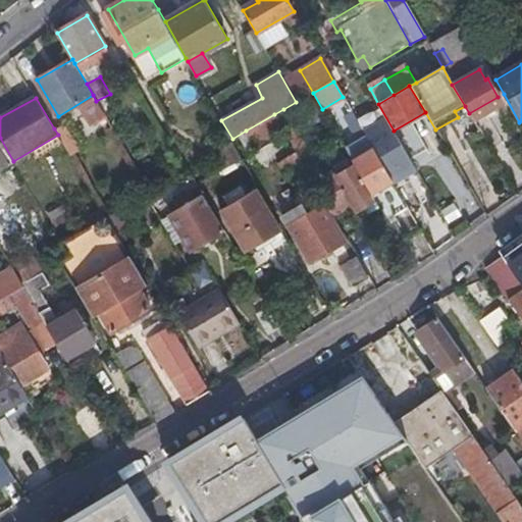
[(314,164),(283,109),(274,114),(283,129),(297,154),(306,169),(314,164)]
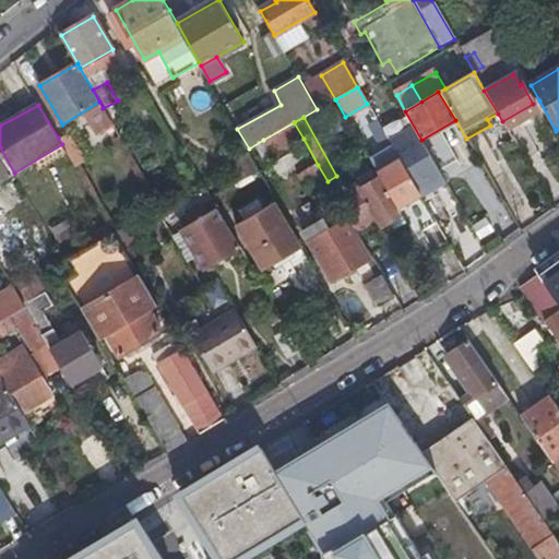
[(304,139),(294,122),(263,140),(273,156),(304,139)]
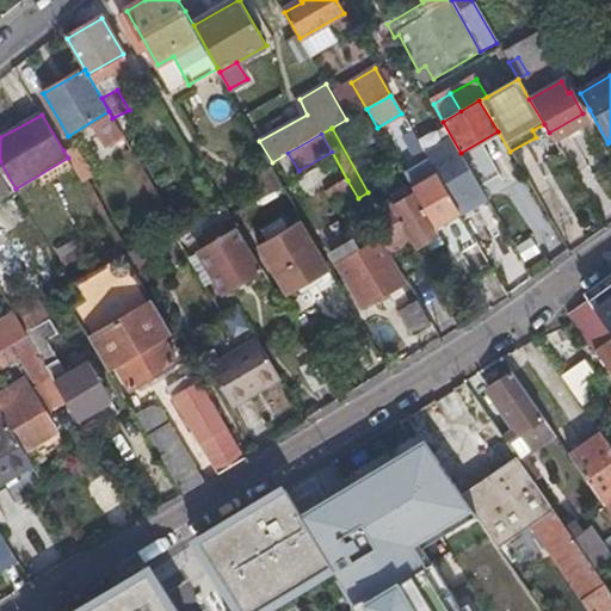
[(439,234),(454,260),(479,246),(432,168),(414,137),(406,142),(427,179),(412,187),(415,193),(439,234)]
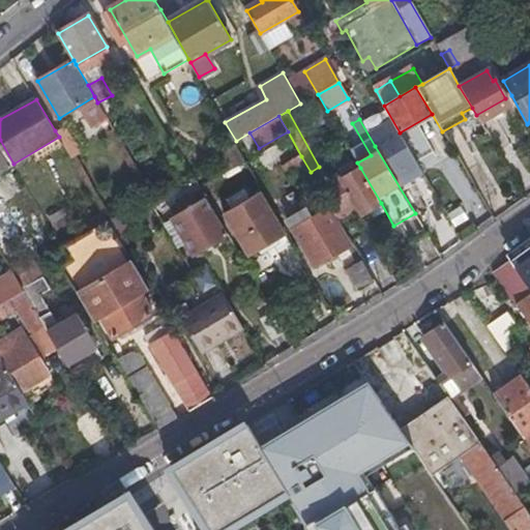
[(67,124),(55,130),(59,137),(67,151),(79,144),(67,124)]
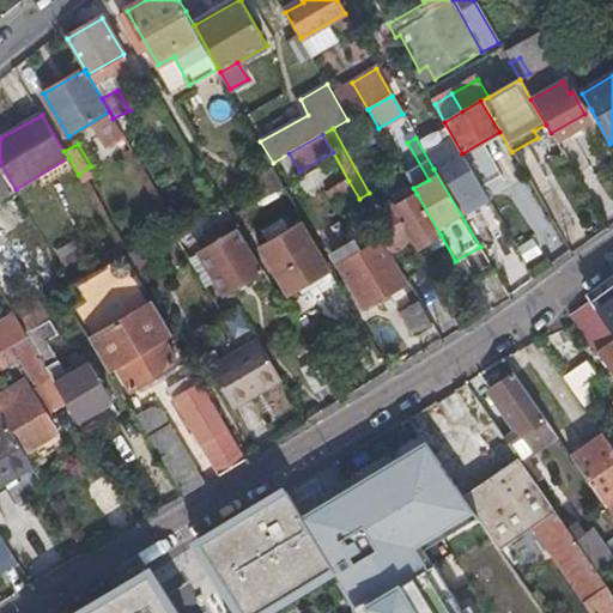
[(0,162),(0,198),(16,189),(0,162)]
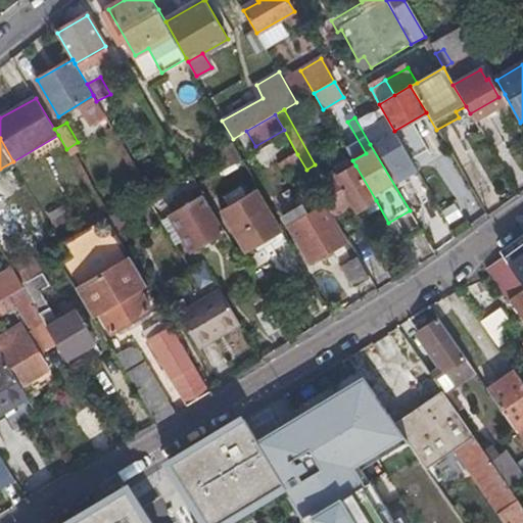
[(312,178),(306,170),(297,154),(280,165),(288,181),(294,177),(307,200),(320,193),(312,178)]
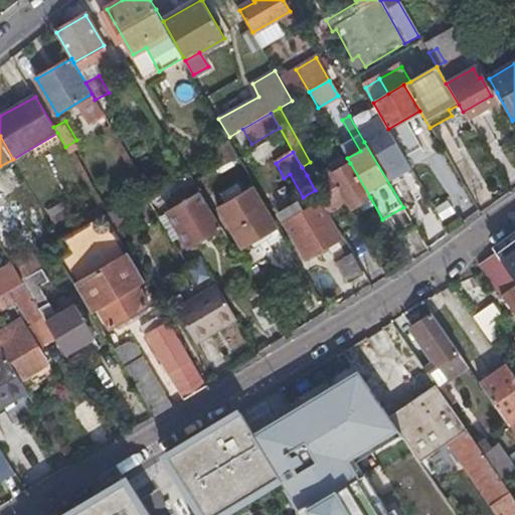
[(351,208),(370,197),(350,163),(334,172),(331,167),(325,170),(322,166),(307,175),(315,190),(329,213),(347,202),(351,208)]
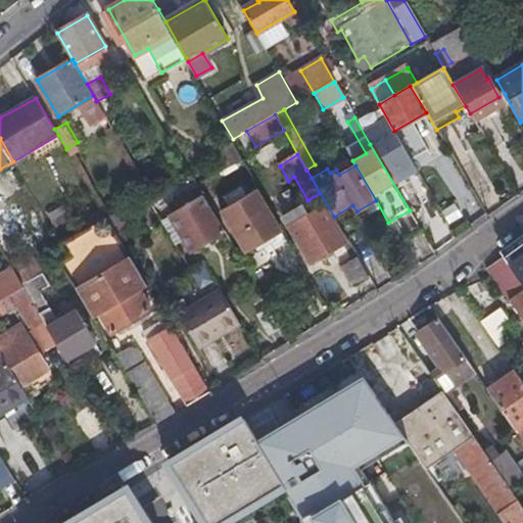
[(199,189),(198,187),(193,179),(167,195),(174,206),(199,189)]
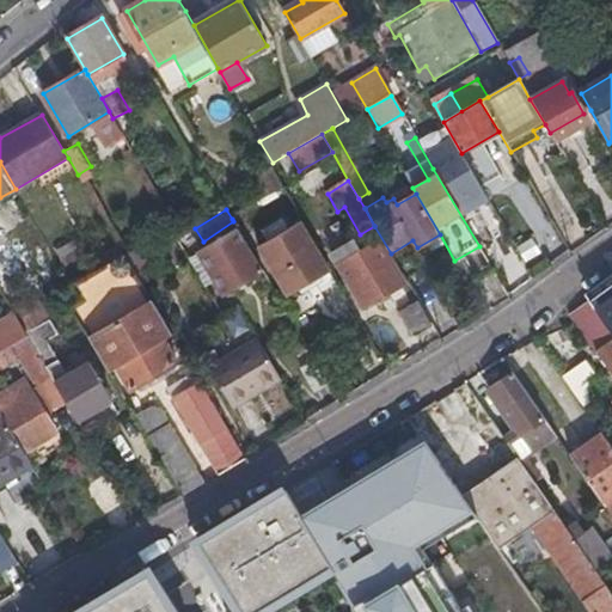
[(287,295),(328,271),(299,222),(285,231),(280,222),(262,233),(265,242),(257,246),(287,295)]
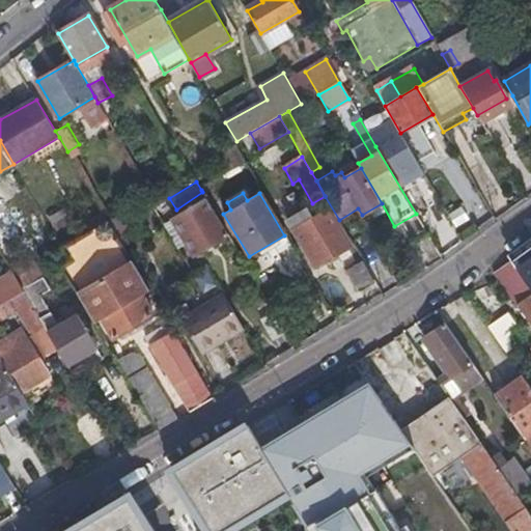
[(314,266),(350,246),(324,199),(317,203),(324,213),(315,218),(308,207),(288,219),(314,266)]
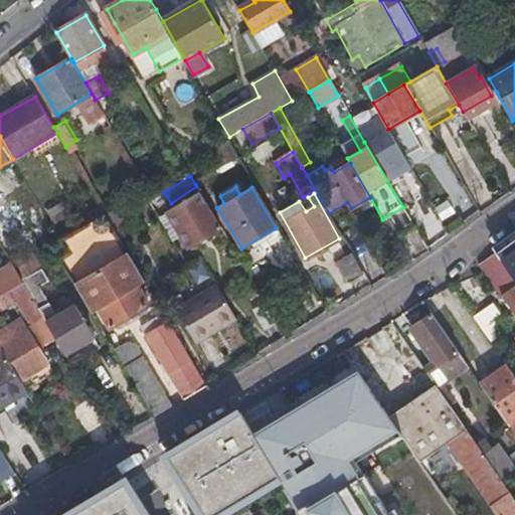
[(188,246),(220,228),(200,194),(169,212),(188,246)]
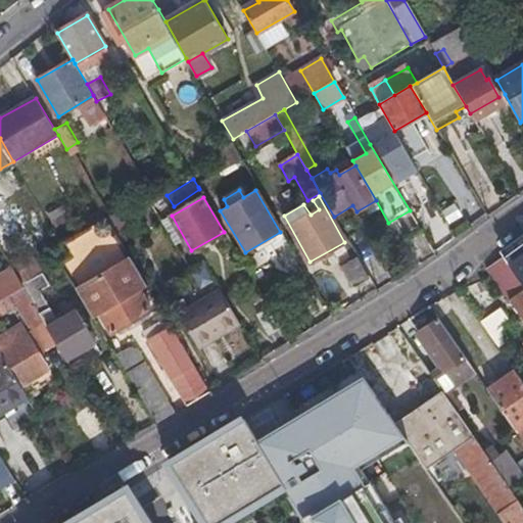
[(62,264),(94,317),(101,313),(113,332),(150,311),(139,291),(146,287),(113,230),(106,218),(63,245),(70,257),(62,264)]
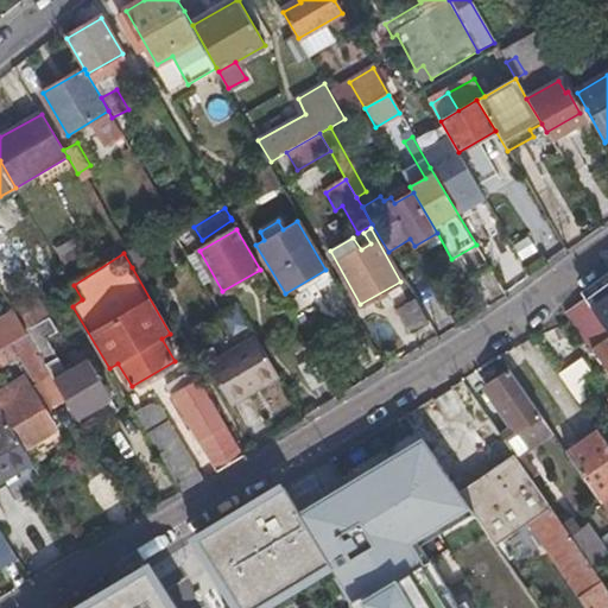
[(607,272),(581,292),(586,297),(607,280),(607,272)]
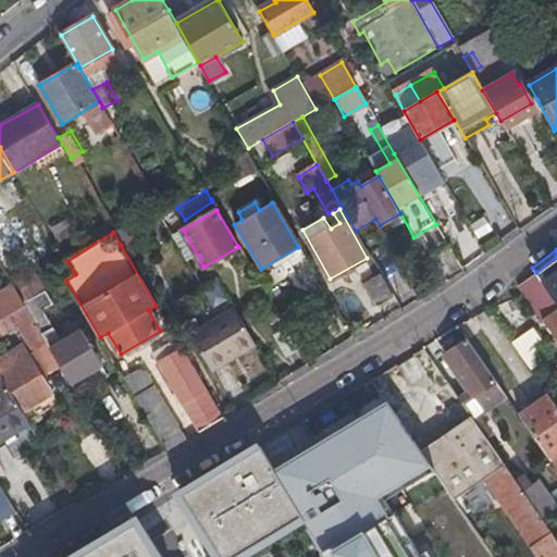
[(556,257),(536,272),(556,301),(556,257)]
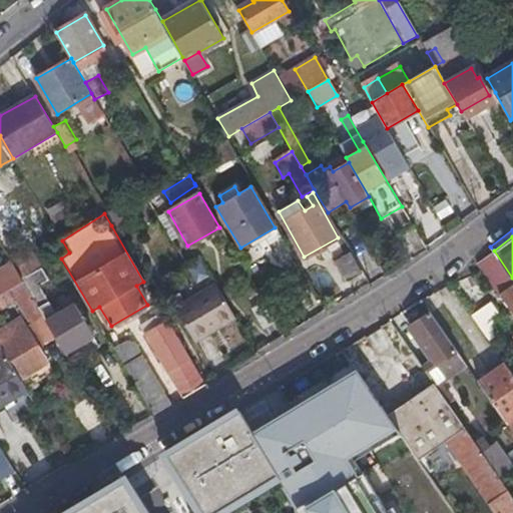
[(23,282),(42,270),(28,245),(8,257),(12,263),(23,282)]
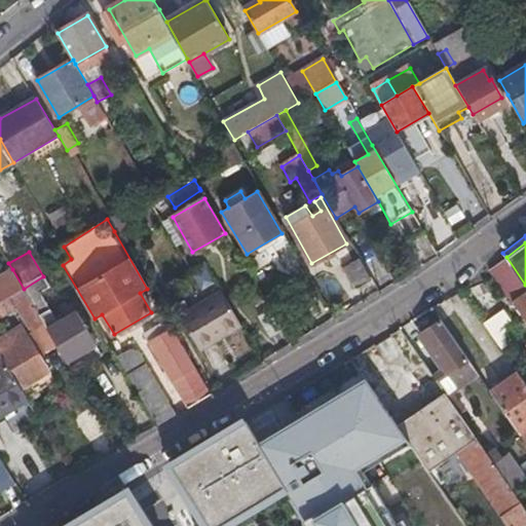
[(487,271),(493,278),(525,325),(525,285),(506,257),(487,271)]
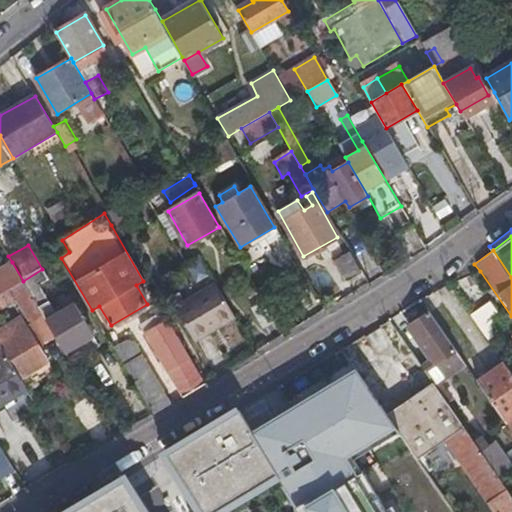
[(346,281),(362,273),(349,251),(334,260),(346,281)]
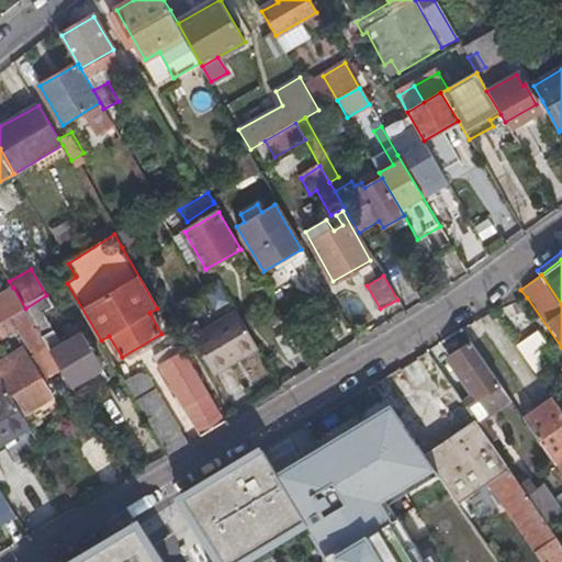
[(0,323),(25,308),(13,288),(0,295),(0,323)]
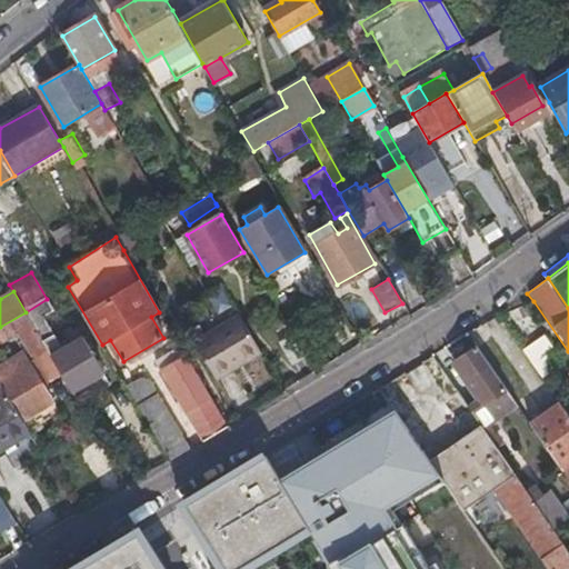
[(61,375),(71,392),(103,372),(83,338),(62,349),(46,318),(55,312),(47,299),(26,312),(30,320),(48,350),(61,375)]
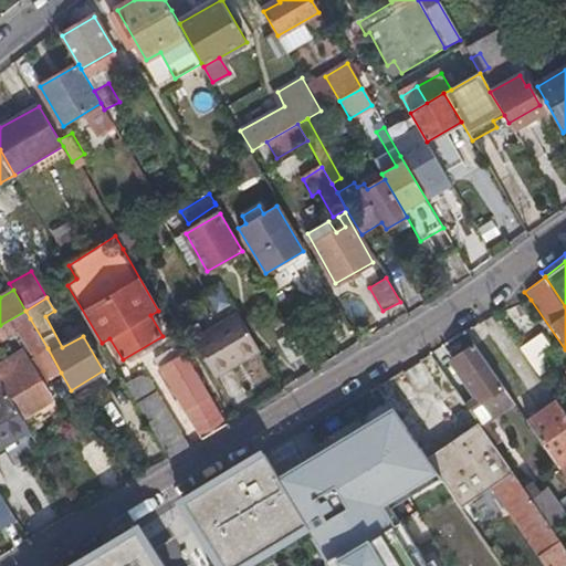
[(25,311),(0,325),(0,343),(19,332),(34,357),(48,348),(30,318),(25,311)]
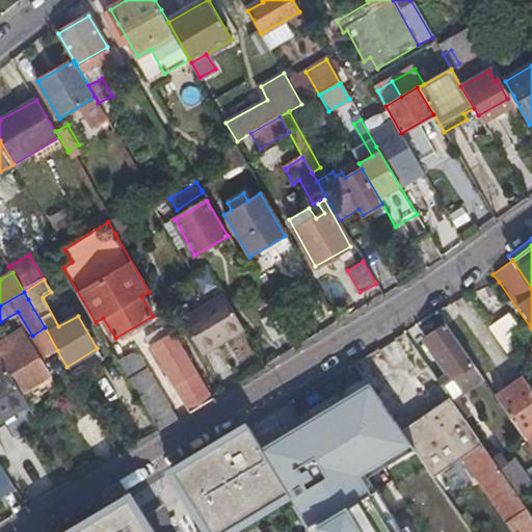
[(202,355),(245,331),(224,295),(180,320),(202,355)]
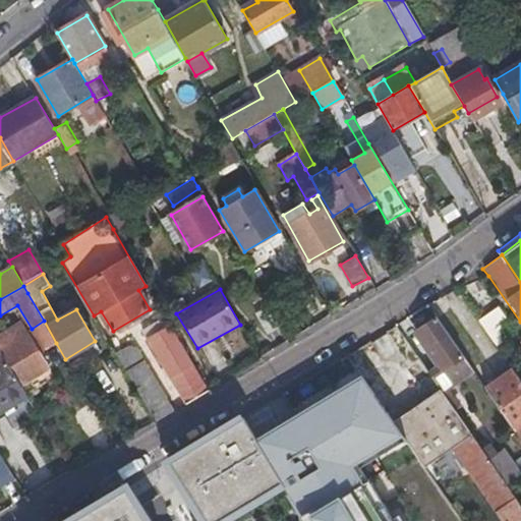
[(498,307),(479,321),(496,344),(515,331),(498,307)]
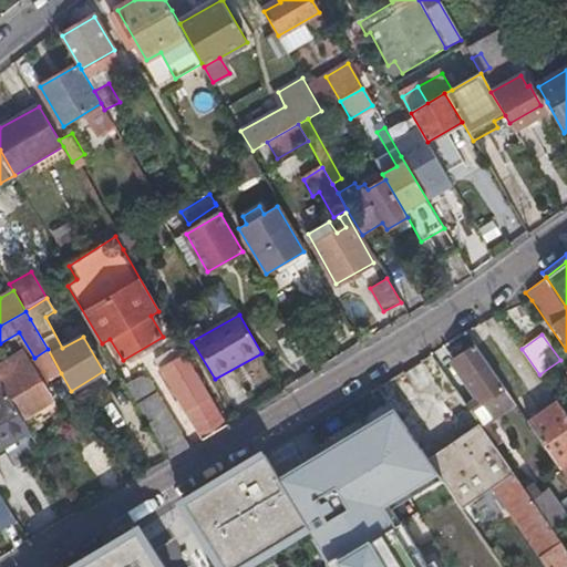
[(484,402),(472,412),(481,425),(515,401),(477,347),(456,361),(484,402)]
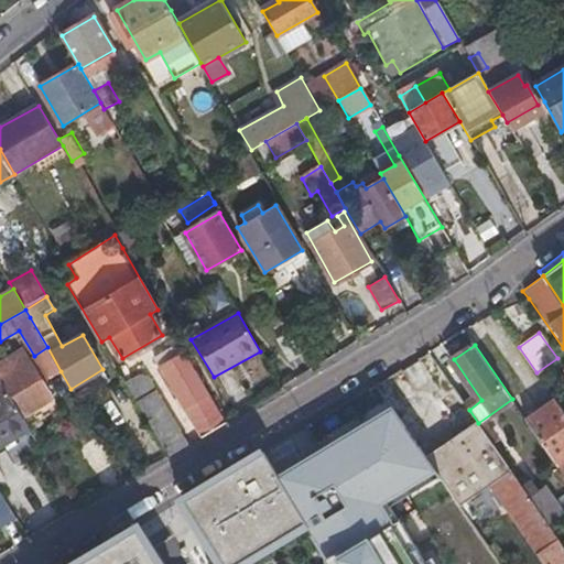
[(201,438),(224,424),(179,346),(154,360),(183,411),(185,412),(201,438)]
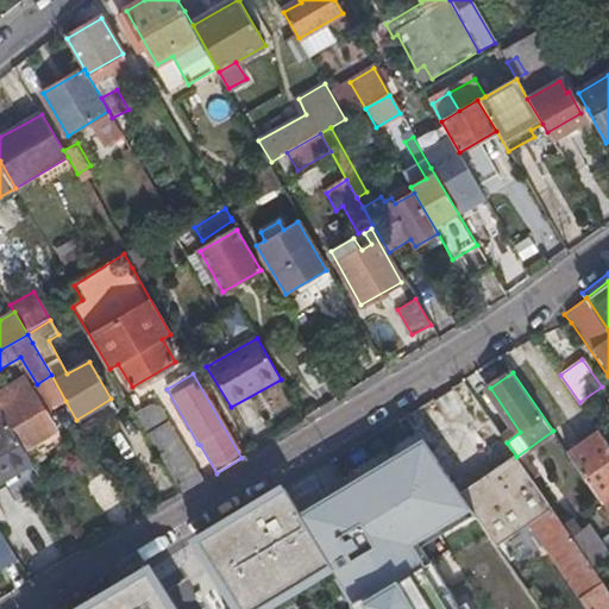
[(45,413),(66,401),(51,375),(37,384),(31,388),(45,413)]
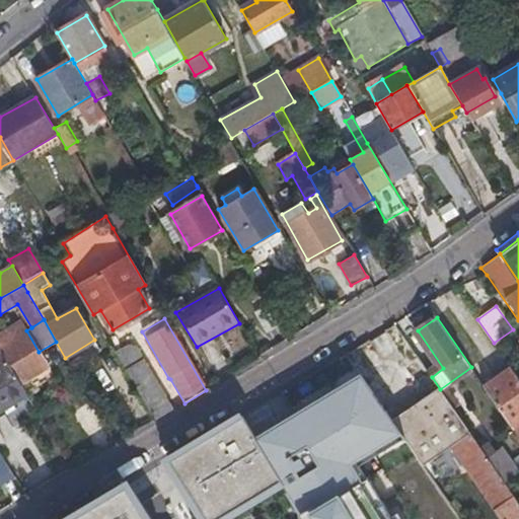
[(0,332),(0,346),(10,341),(4,330),(0,332)]
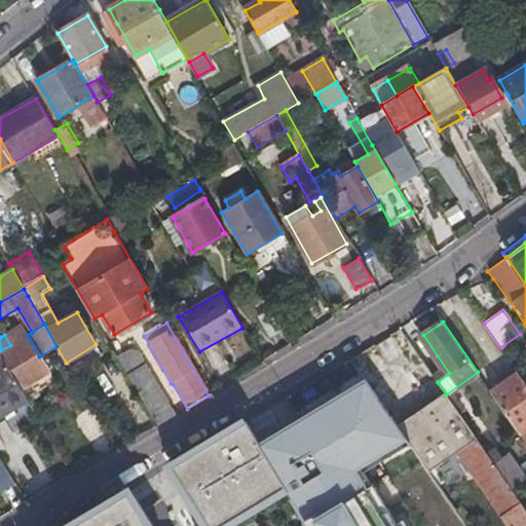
[(0,350),(0,354),(20,388),(48,373),(39,357),(27,335),(10,345),(0,350)]
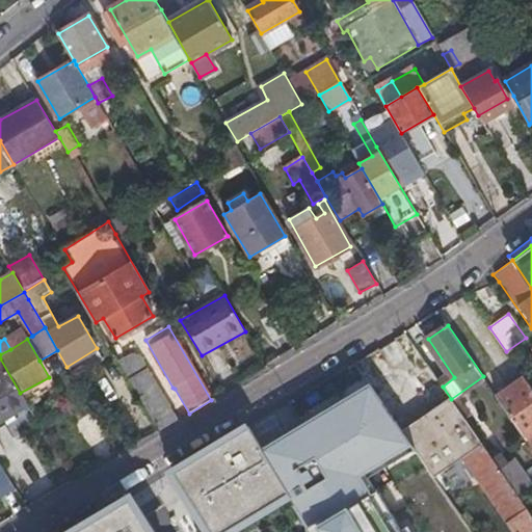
[(0,420),(26,405),(20,393),(0,358),(0,420)]
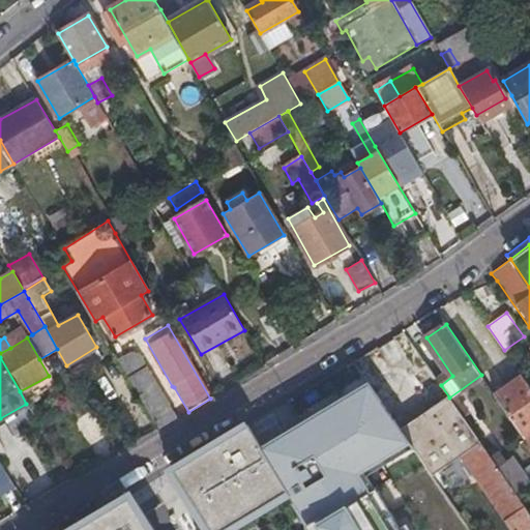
[(124,373),(156,431),(177,418),(144,361),(124,373)]
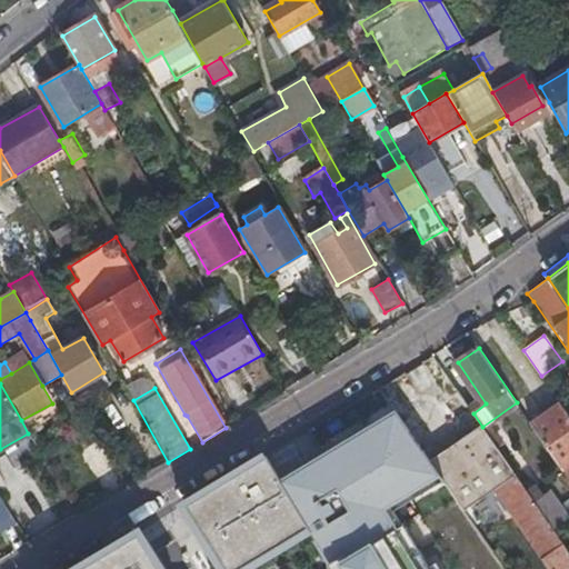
[(568,416),(566,410),(560,403),(531,423),(563,468),(568,463),(568,416)]
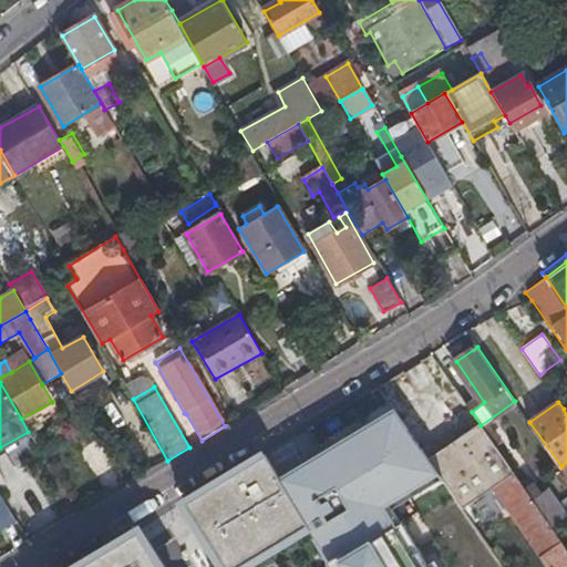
[(566,566),(566,549),(553,528),(535,504),(513,473),(492,487),(546,566),(566,566)]
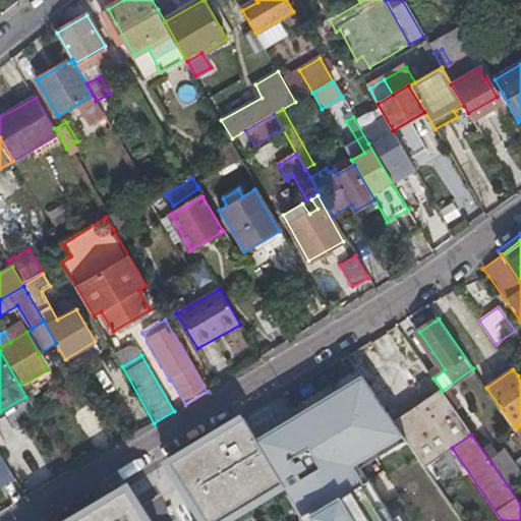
[(520,476),(520,458),(513,463),(505,453),(491,463),(508,485),(520,476)]
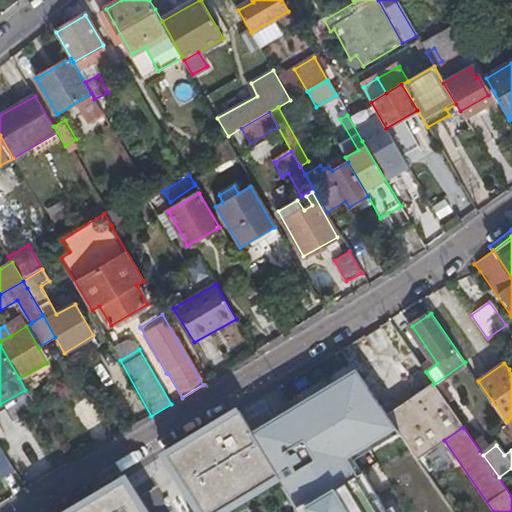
[(0,479),(15,471),(0,446),(0,479)]
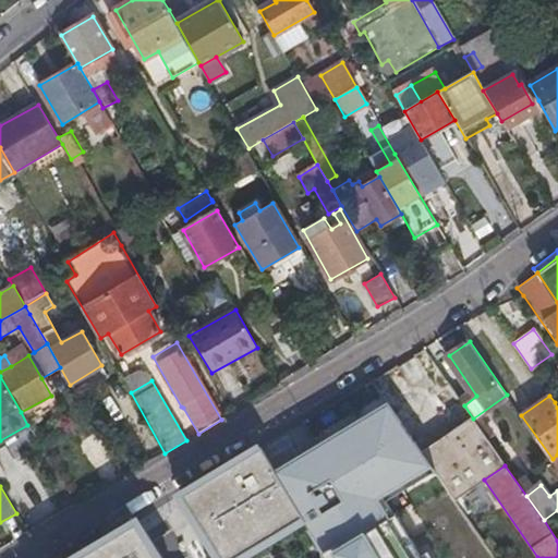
[(124,530),(75,557),(156,557),(137,529),(125,536),(124,530)]
